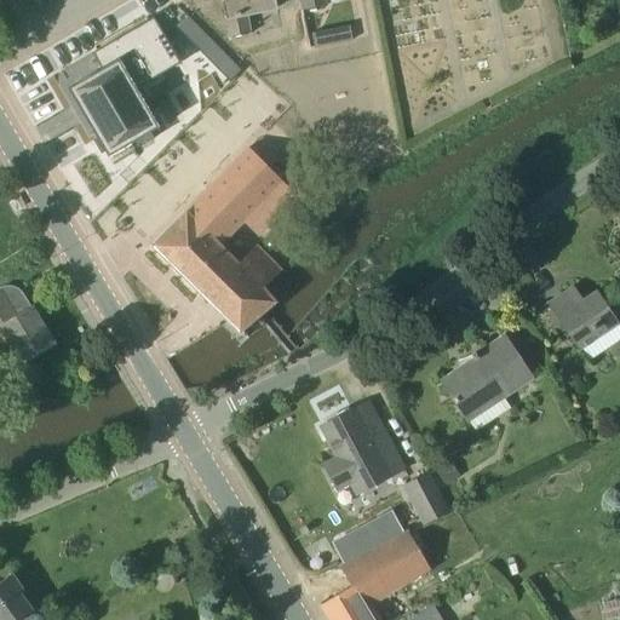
[(220,0),(230,36),(252,32),(248,16),(277,9),(276,3),(291,0),(302,0),(304,12),(327,7),(325,0),(220,0)]
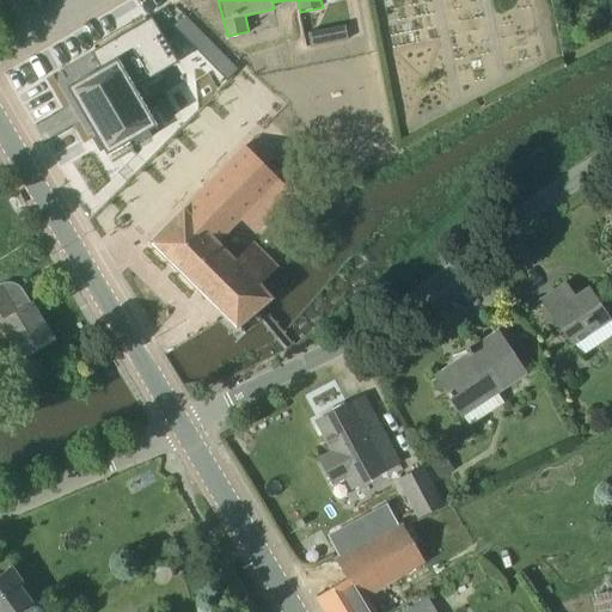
[(185,17),(176,28),(182,34),(193,24),(185,17)]
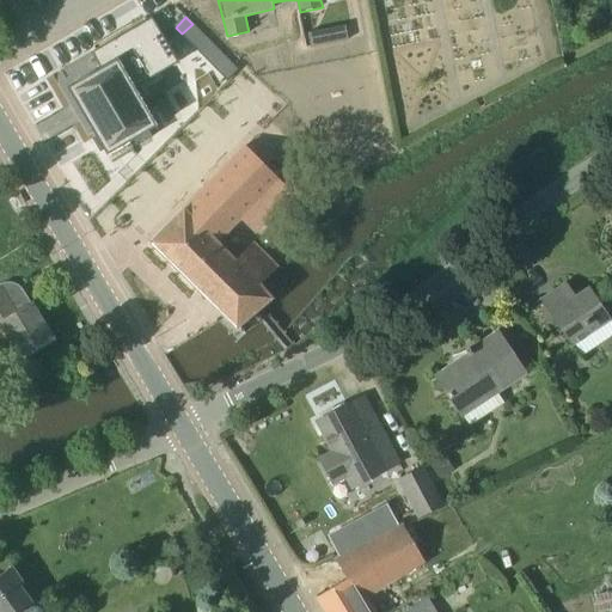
[(106,154),(157,127),(134,87),(177,61),(151,18),(92,53),(102,68),(74,83),(67,87),(93,133),(106,154)]
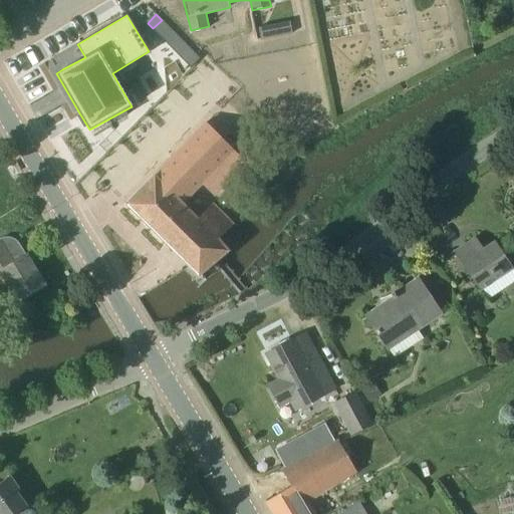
[(162,20),(153,28),(159,34),(167,25),(162,20)]
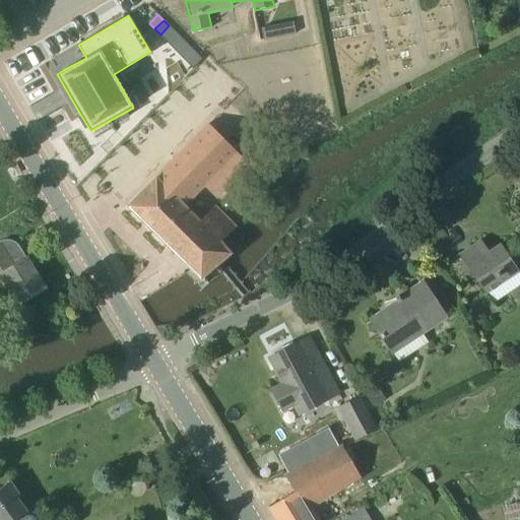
[(293,23),(261,29),(263,41),(295,36),(293,23)]
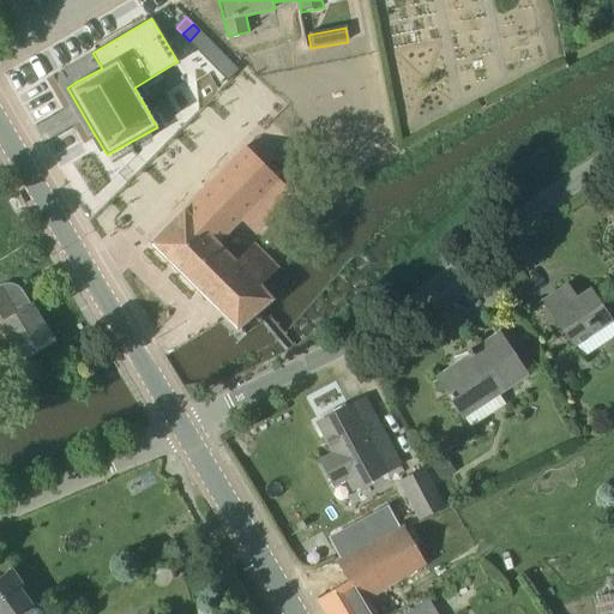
[(199,30),(190,41),(196,47),(206,37),(199,30)]
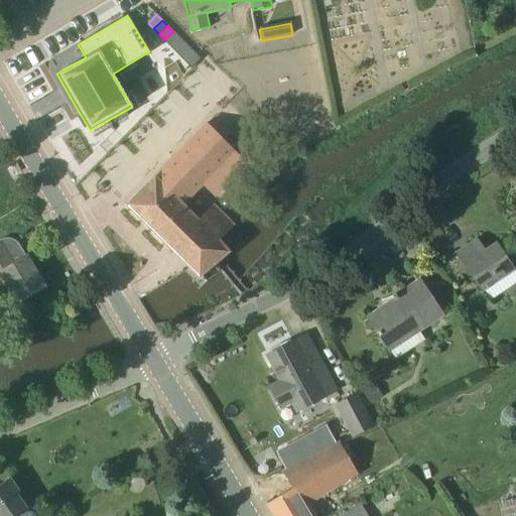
[(173,31),(164,39),(170,45),(178,36),(173,31)]
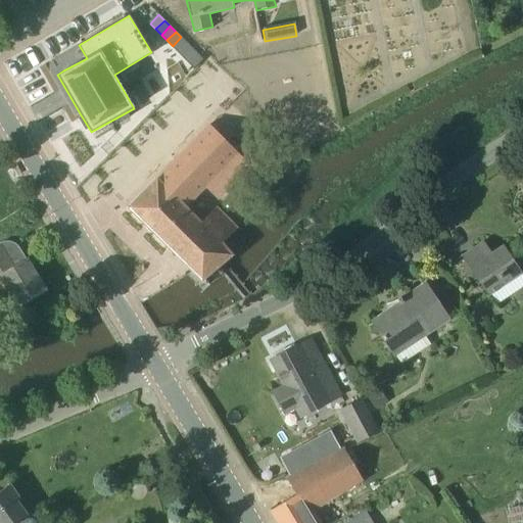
[(181,37),(173,46),(178,51),(186,43),(181,37)]
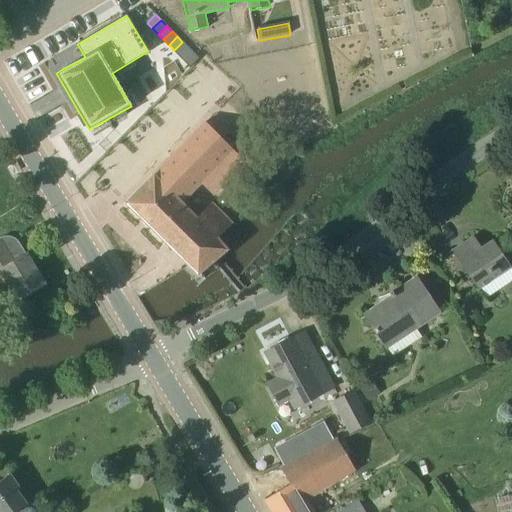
[(182,42),(174,50),(179,56),(188,47),(182,42)]
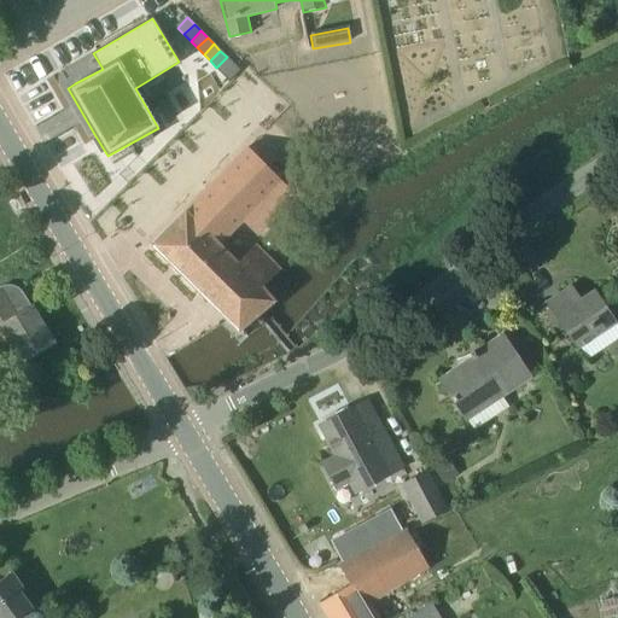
[(227,57),(216,68),(223,74),(233,64),(227,57)]
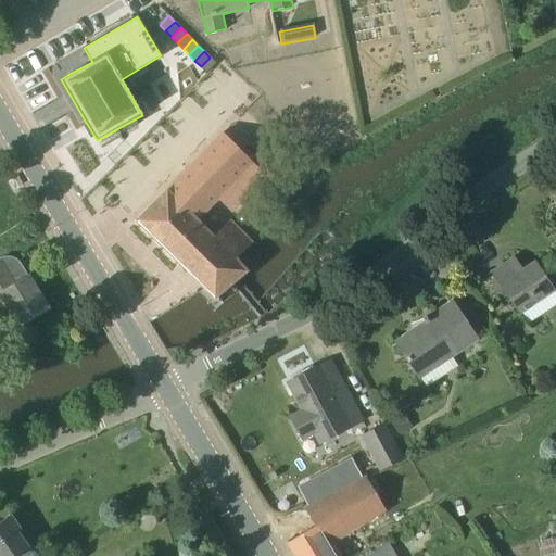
[(210,58),(201,66),(206,73),(216,64),(210,58)]
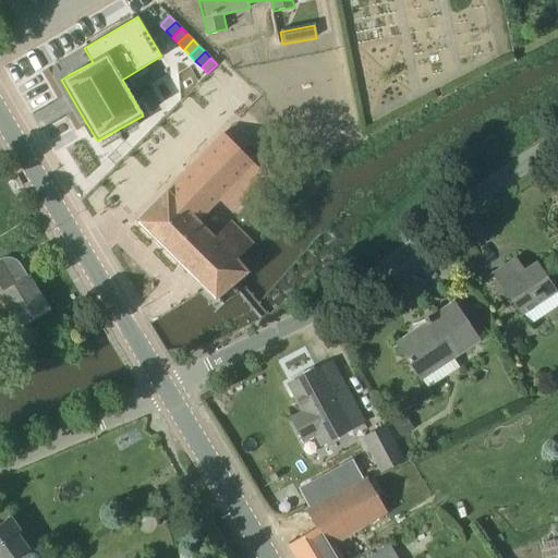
[(267,179),(246,157),(225,133),(136,221),(178,262),(195,245),(193,243),(208,229),(201,221),(213,210),(223,222),(267,179)]
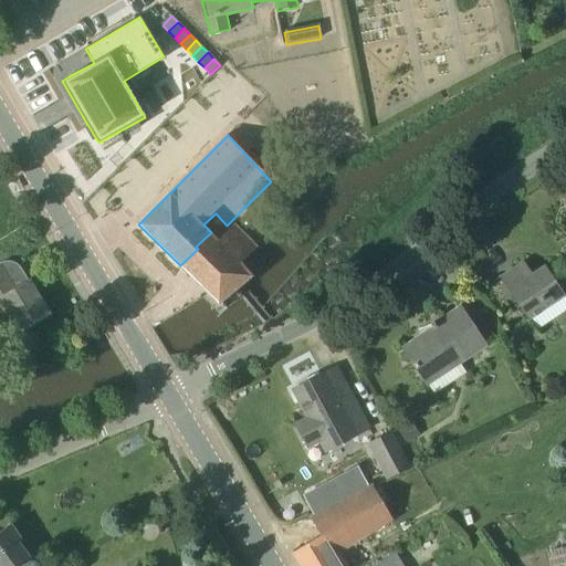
[(257,248),(237,223),(219,241),(211,232),(196,247),(198,249),(180,265),(219,303),(251,275),(239,262),(257,248)]
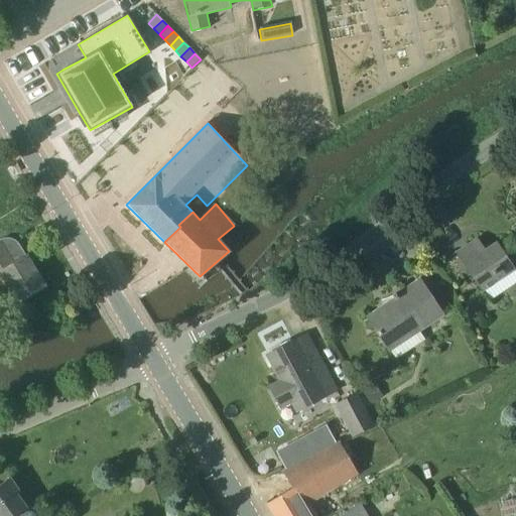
[(485,250),(477,238),(456,253),(483,293),(515,270),(515,266),(497,242),(485,250)]
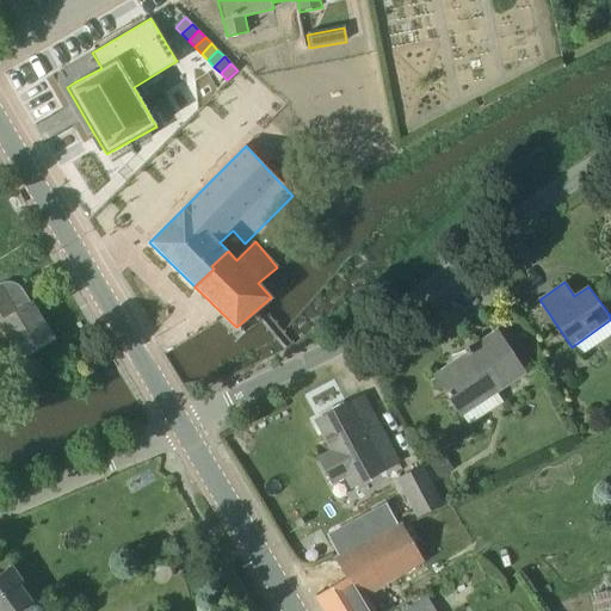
[(7,284),(0,287),(0,285),(0,325),(22,358),(53,339),(31,303),(29,304),(19,291),(14,285),(7,284)]
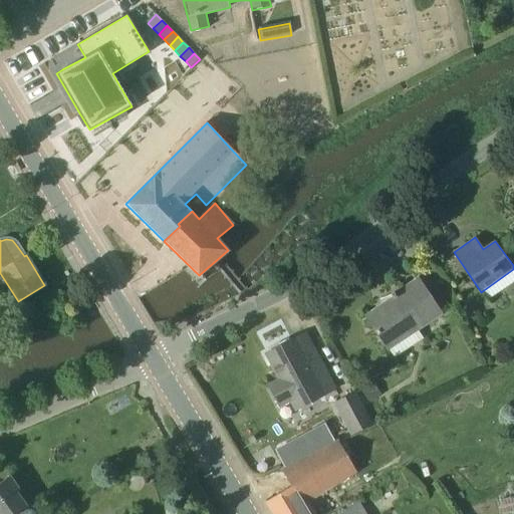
[(443,313),(418,278),(395,293),(394,292),(391,294),(395,300),(388,305),(387,303),(366,317),(390,349),(443,313)]
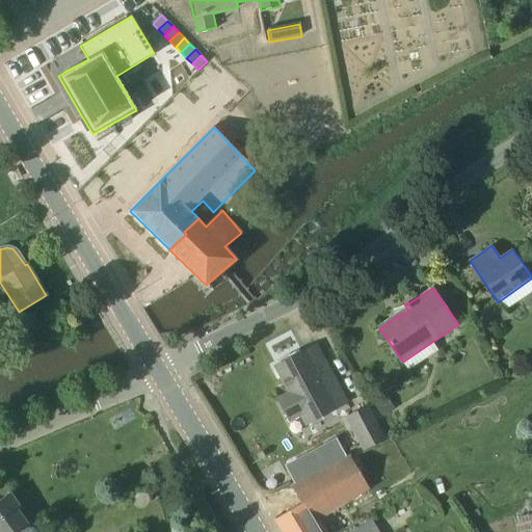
[(307,423),(337,407),(333,400),(318,374),(327,367),(316,345),(275,367),(290,393),(278,399),(289,419),(300,414),(307,423)]
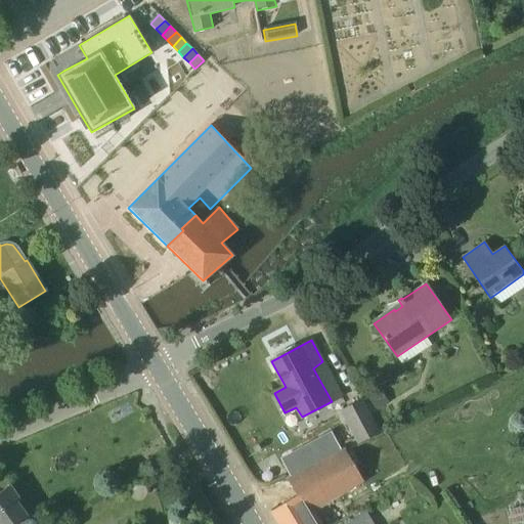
[(379,387),(367,394),(377,409),(388,402),(379,387)]
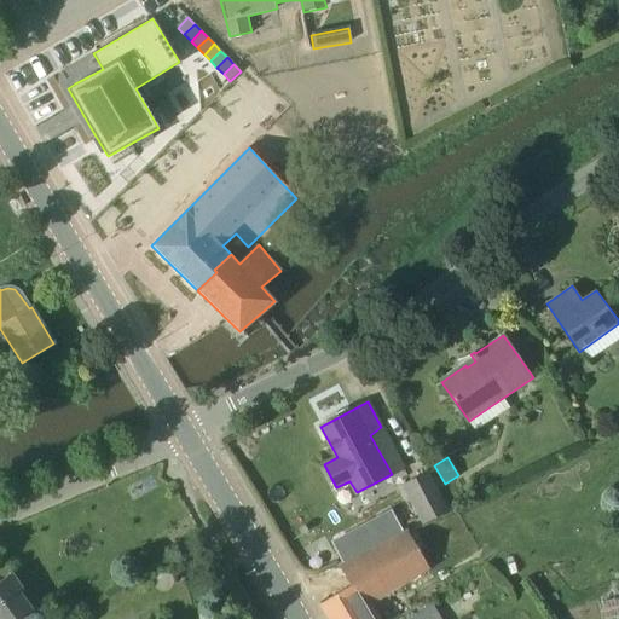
[(422,525),(449,510),(428,470),(400,485),(422,525)]
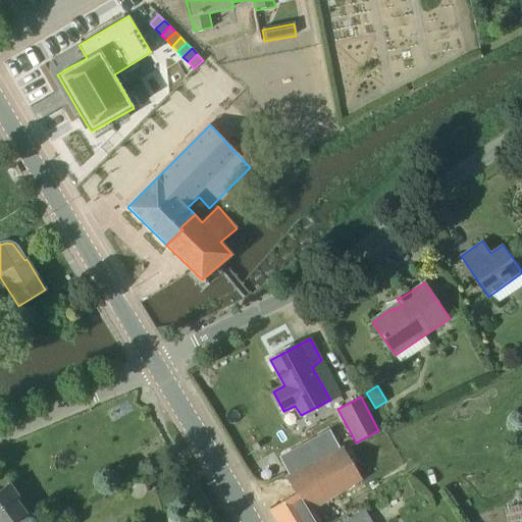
[(321,521),(314,509),(362,482),(343,447),(285,477),(296,494),(271,509),(271,508),(270,508),(269,509),(276,521),(321,521)]
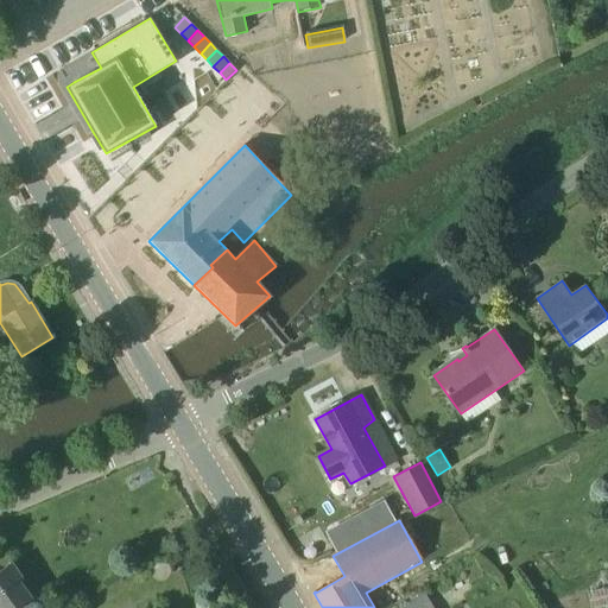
[(42,607),(38,603),(29,602),(32,600),(7,565),(0,570),(0,607),(42,607)]
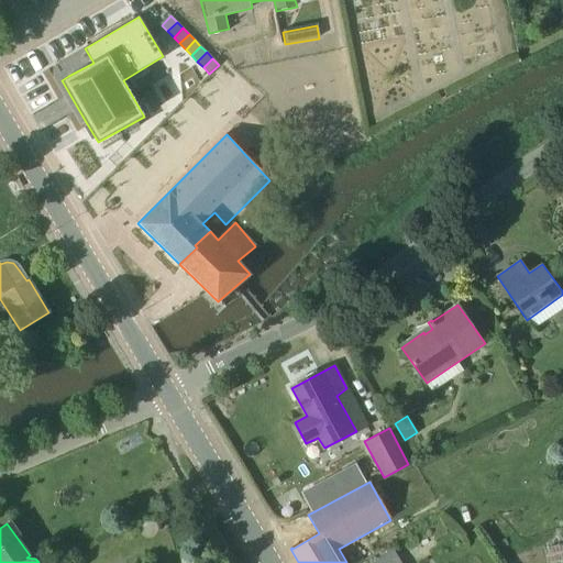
[(376,562),(399,562),(394,553),(376,562)]
